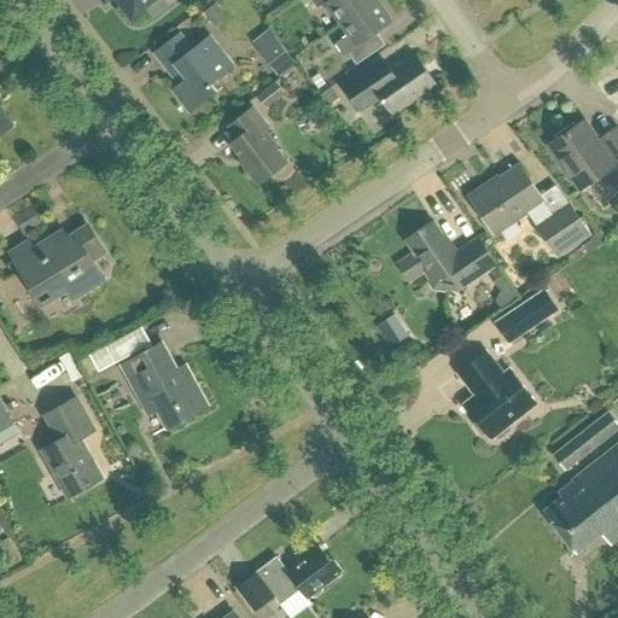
[(108,0),(117,0),(133,21),(150,7),(155,16),(168,6),(163,0),(103,0),(105,3),(108,0)]
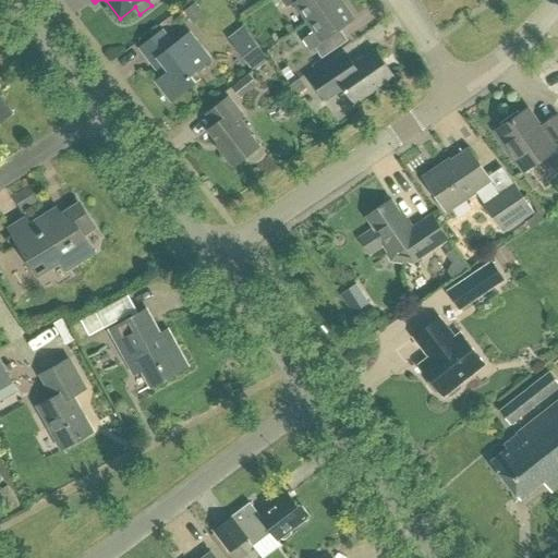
[(281,0),(287,8),(294,2),(307,23),(339,0),(281,0)]
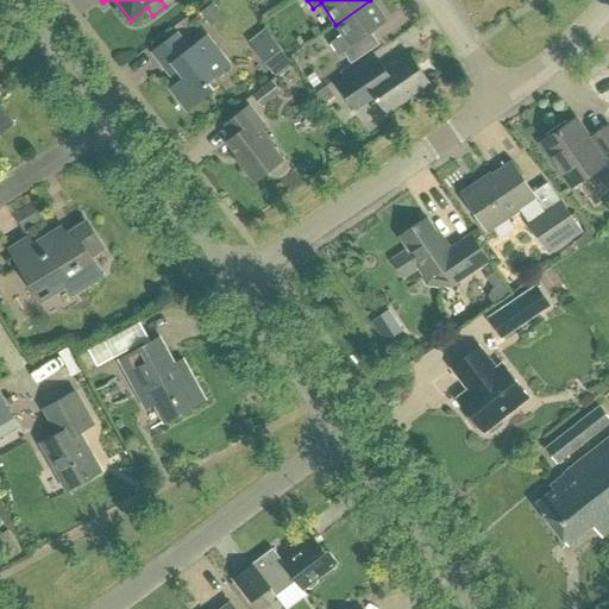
[(343,35),(331,43),(339,56),(344,52),(351,64),(380,44),(371,32),(388,22),(372,0),(370,0),(336,25),(343,35)]
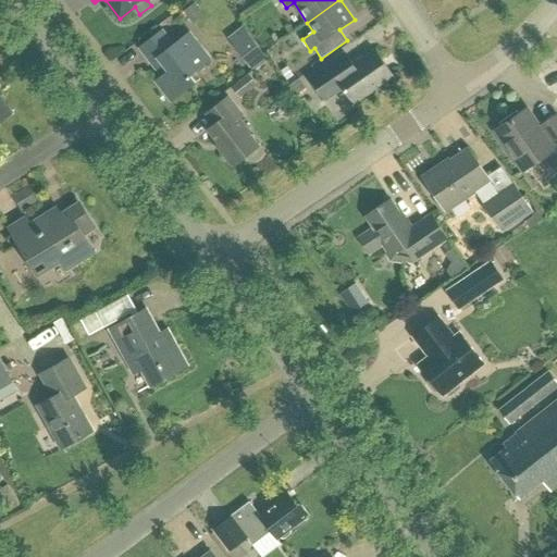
[(184,12),(195,25),(206,16),(195,3),(184,12)]
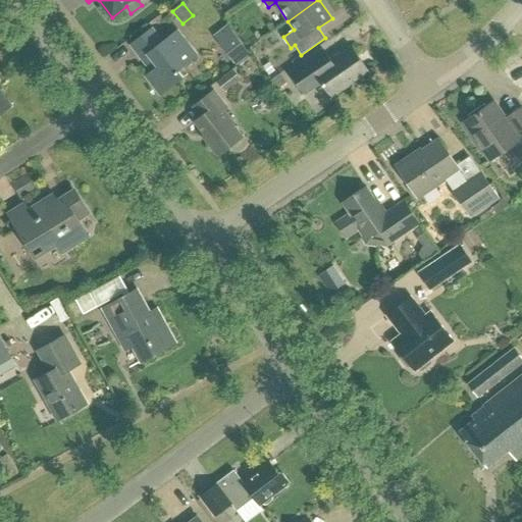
[(212,34),(235,62),(248,52),(225,23),(212,34)]
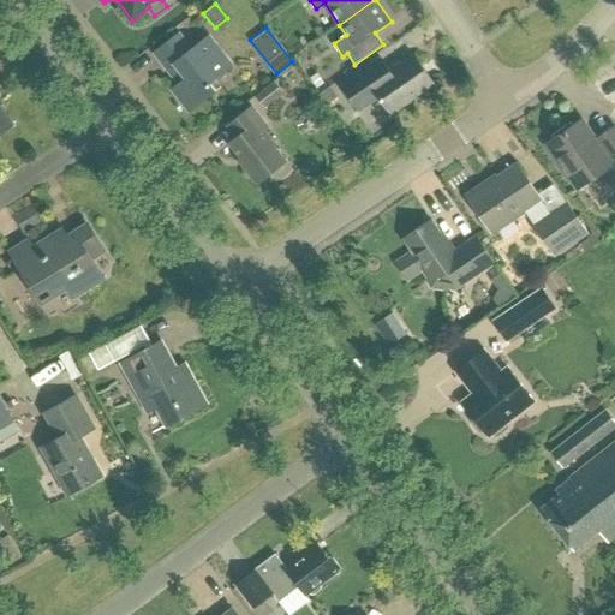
[(178,83),(171,89),(190,113),(216,91),(210,84),(233,66),(209,35),(191,48),(179,33),(154,52),(178,83)]
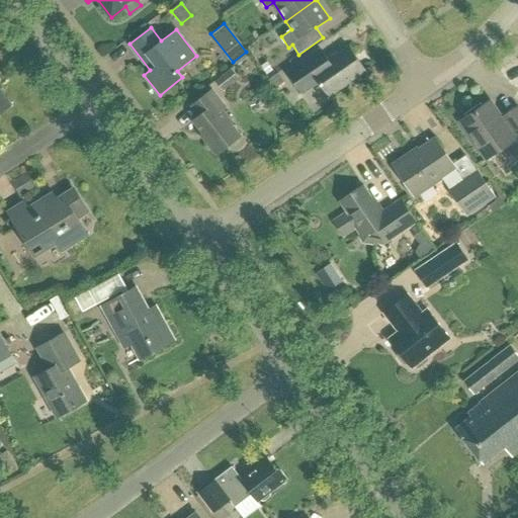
[(320,82),(330,96),(366,71),(349,46),(322,65),(315,53),(287,71),(304,93),(320,82)]
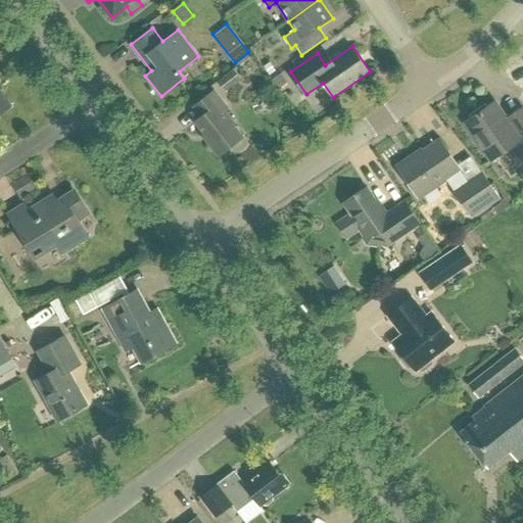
[(270,62),(265,66),(270,75),(275,70),(270,62)]
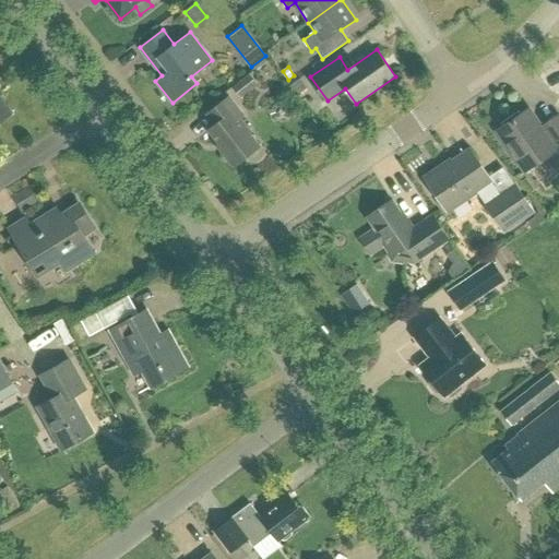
[(250,72),(233,86),(241,98),(259,84),(250,72)]
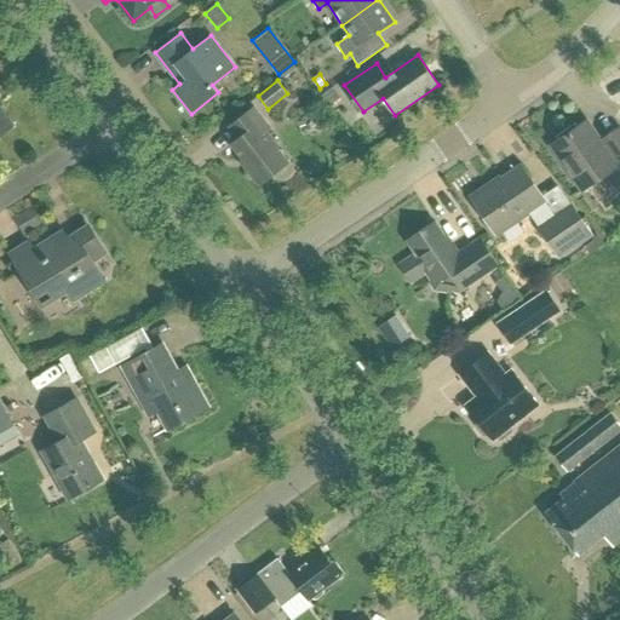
[(322,95),(337,114),(346,107),(332,87),(322,95)]
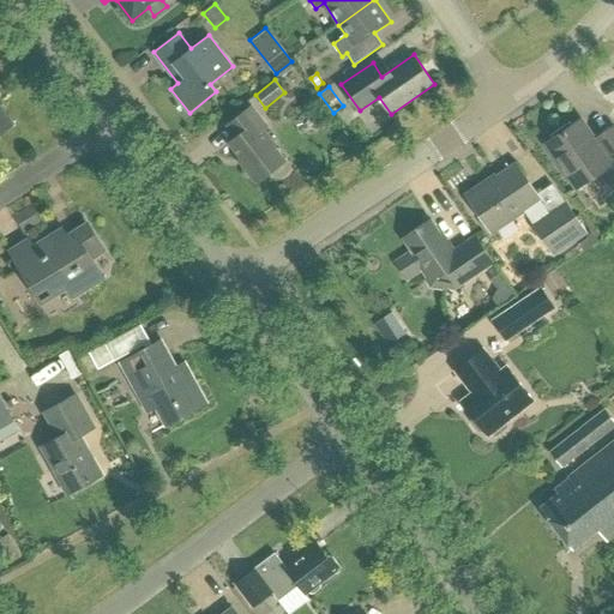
[(229,143),(246,164),(244,167),(257,184),(286,161),(274,145),(276,144),(264,130),(268,127),(252,106),(227,125),(236,137),(229,143)]
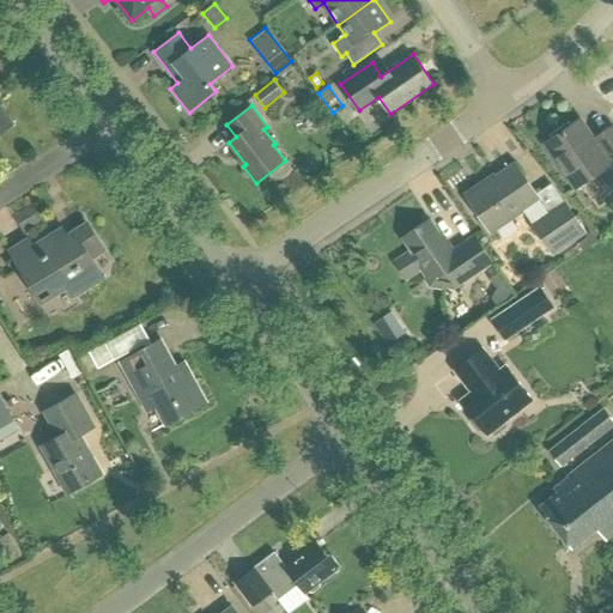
[(0,132),(11,125),(0,110),(0,132)]
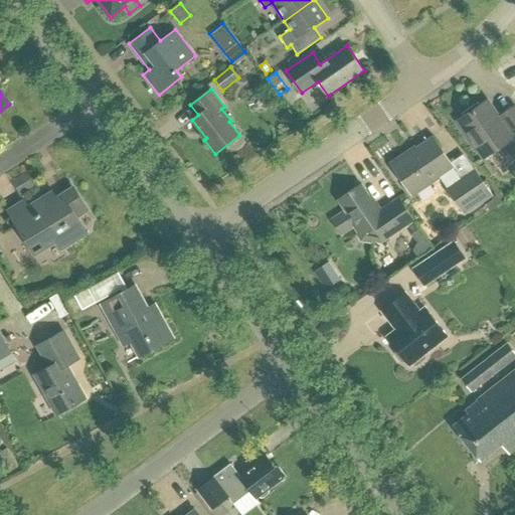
[(475,141),(486,157),(506,143),(513,154),(514,153),(514,110),(501,120),(488,100),(469,113),(470,115),(459,122),(472,142),(475,141)]
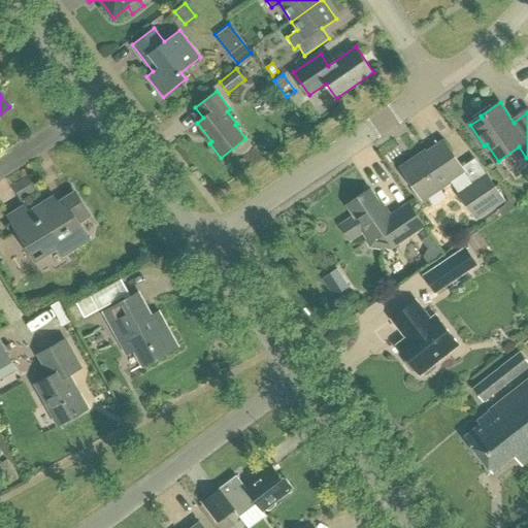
[(425,151),(400,167),(423,200),(451,182),(456,189),(460,185),(481,216),(504,201),(487,174),(472,184),(465,172),(443,140),(426,153),(425,151)]
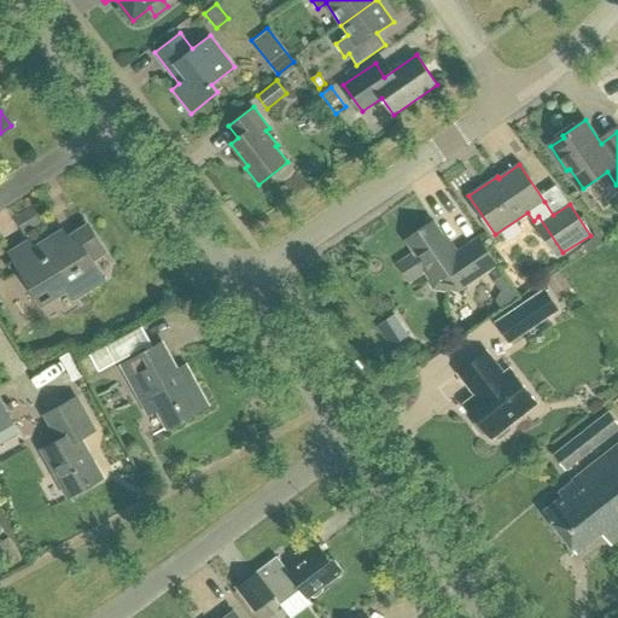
[(15,219),(23,233),(39,223),(31,209),(15,219)]
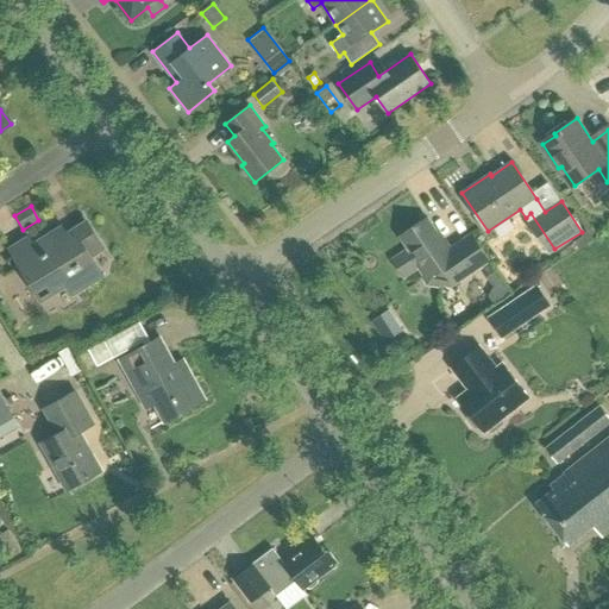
[(408,249),(393,259),(405,277),(420,267),(426,276),(422,278),(426,286),(441,288),(443,282),(450,277),(454,284),(490,261),(472,233),(449,250),(428,219),(400,237),(408,249)]
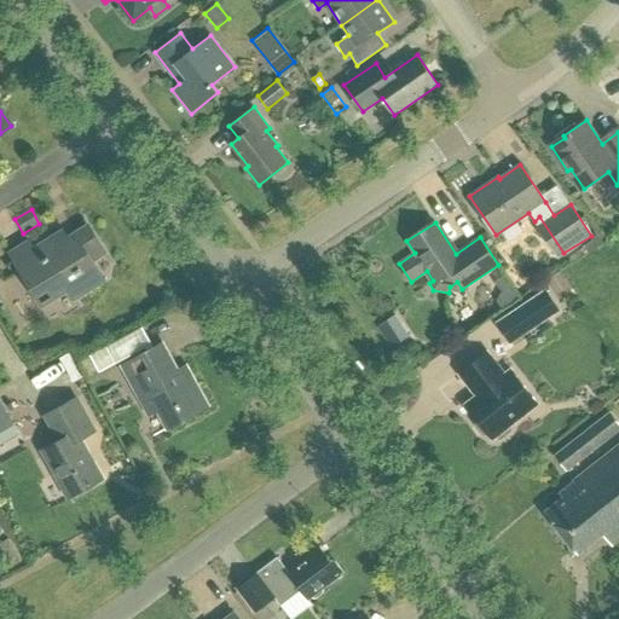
[(29,243),(10,255),(41,305),(67,289),(74,300),(104,281),(92,261),(105,253),(88,226),(65,242),(61,233),(34,250),(29,243)]
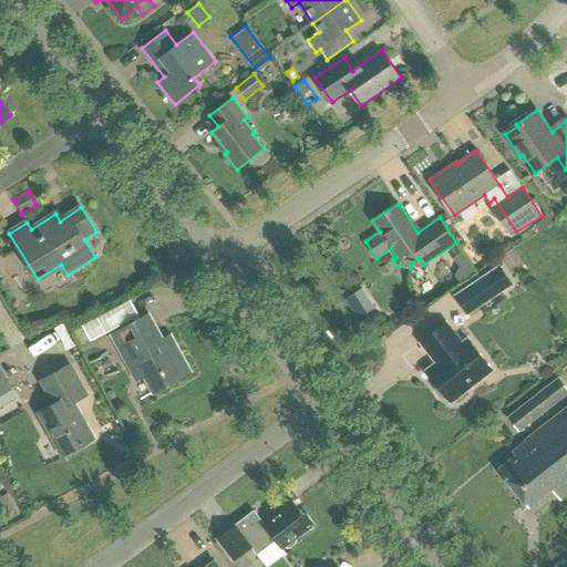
[(455,258),(467,278),(474,272),(462,254),(455,258)]
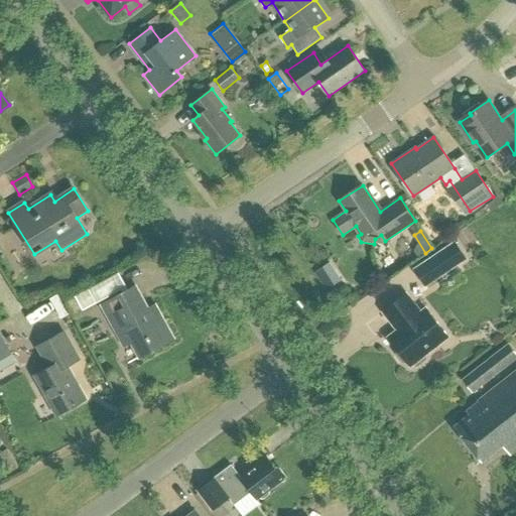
[(455,243),(414,269),(425,286),(466,259),(455,243)]
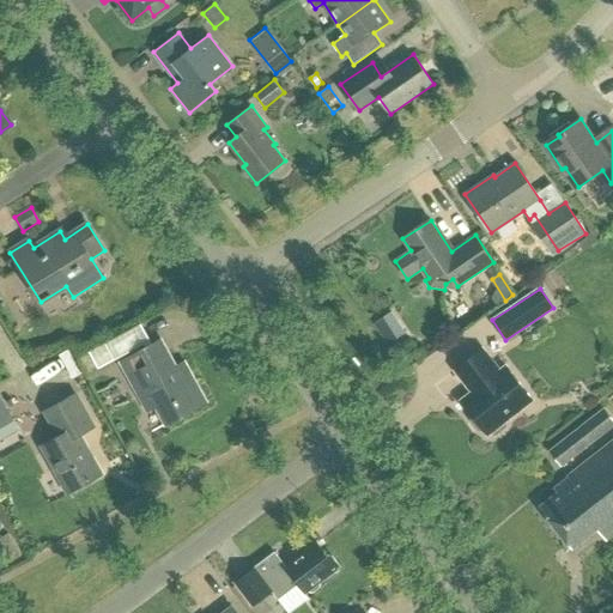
[(398,323),(390,313),(375,323),(388,344),(400,335),(394,326),(398,323)]
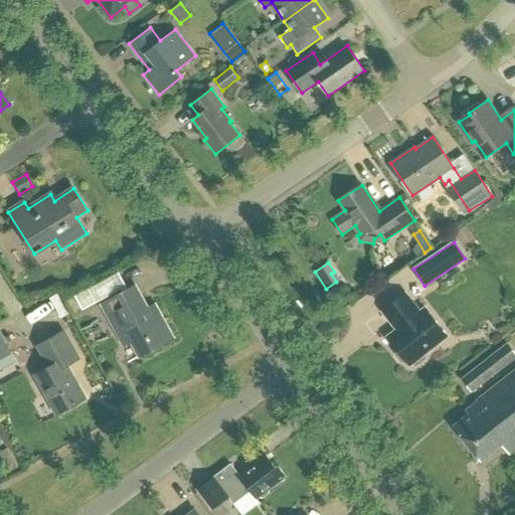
[(125,347),(132,343),(140,357),(173,339),(160,315),(154,319),(136,286),(102,305),(125,347)]
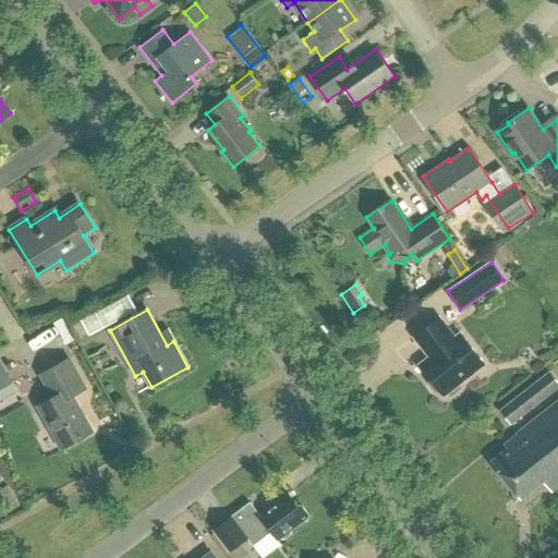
[(428,383),(435,390),(440,391),(444,397),(447,395),(452,395),(460,389),(460,384),(485,364),(460,332),(455,337),(439,317),(413,337),(429,356),(420,364),(429,378),(428,383)]
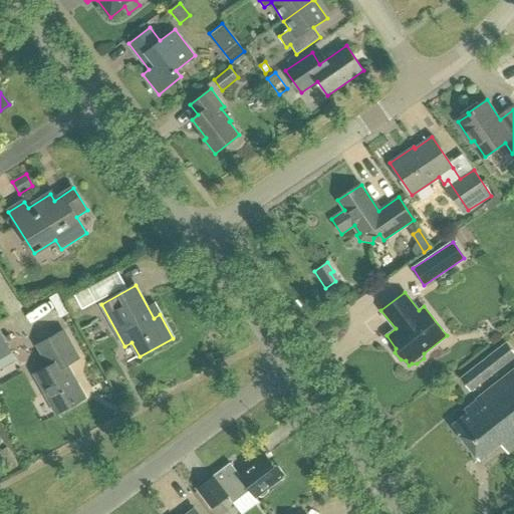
[(37,346),(49,367),(35,374),(56,414),(85,399),(66,364),(78,358),(64,331),(37,346)]
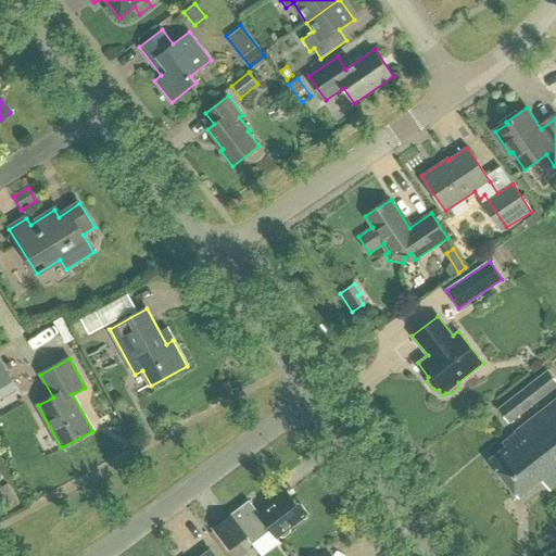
[(9,371),(0,376),(0,382),(4,392),(16,386),(9,371)]
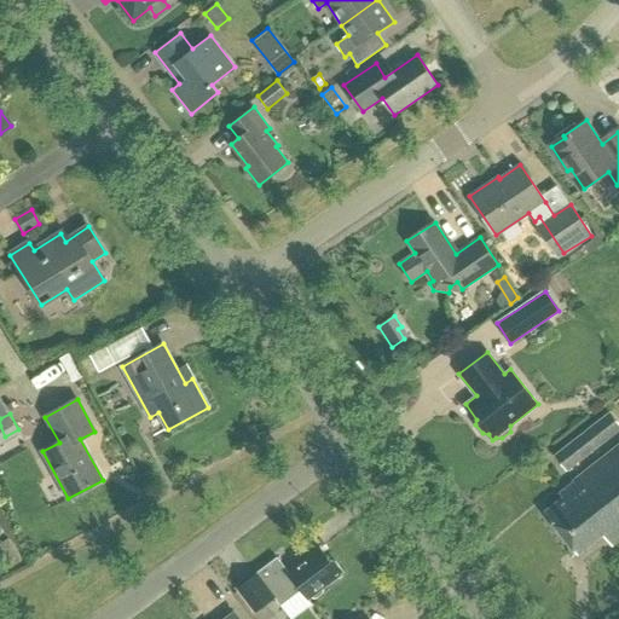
[(555,456),(567,470),(618,428),(618,424),(611,414),(555,456)]
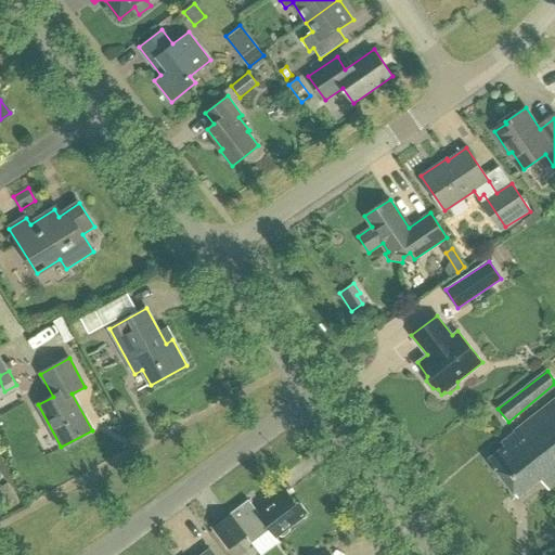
[(516,431),(503,442),(505,446),(489,459),(518,495),(541,478),(550,489),(554,483),(554,399),(515,430),(516,431)]
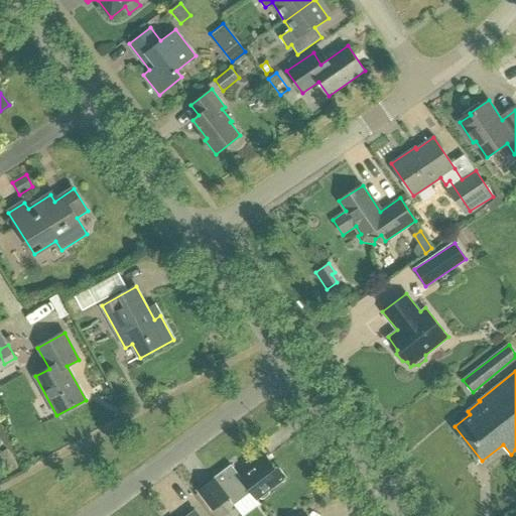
[(241,478),(232,465),(199,490),(214,510),(230,498),(234,504),(251,492),(257,499),(259,497),(262,497),(268,493),(269,490),(286,477),(279,469),(276,468),(268,457),(241,478)]
